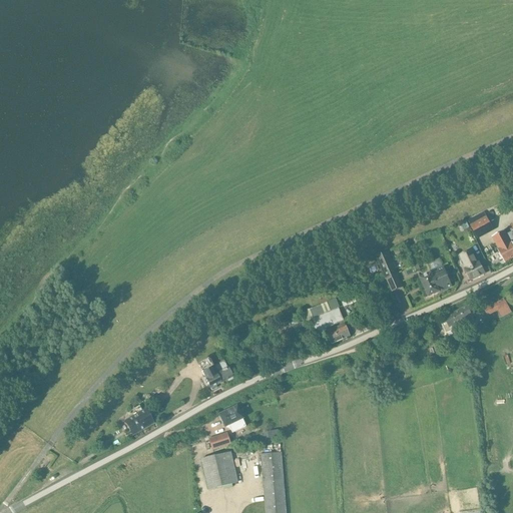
[(477,237),(493,228),(487,218),(471,227),(477,237)]
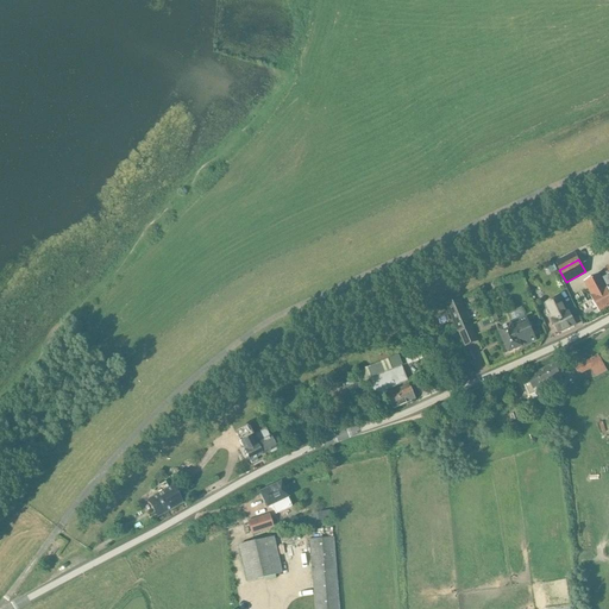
[(592,297),(601,312),(608,307),(608,292),(608,289),(607,290),(598,276),(586,283),(594,296),(592,297)]
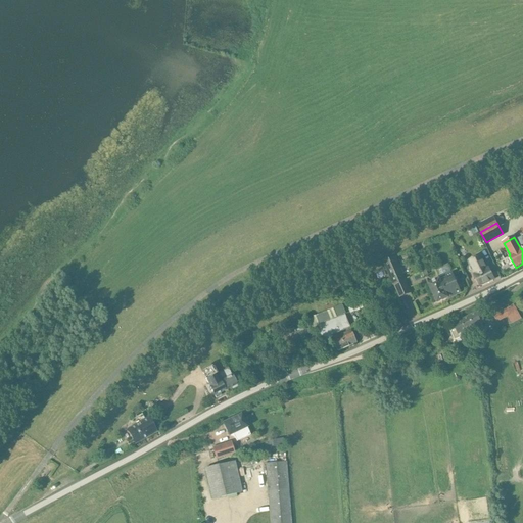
[(428,275),(416,246),(410,248),(423,277),(428,275)]
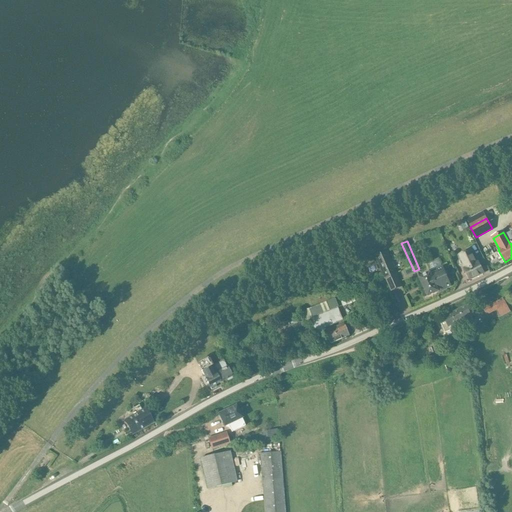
[(375,257),(378,263),(385,280),(398,275),(388,251),(375,257)]
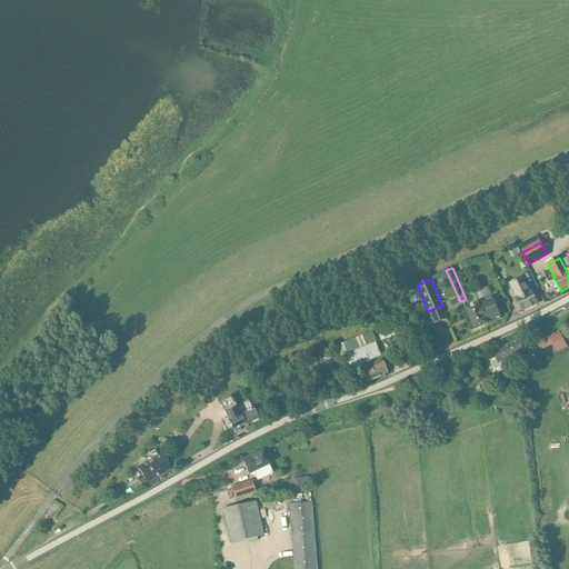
[(516,299),(521,311),(538,303),(532,291),(530,292),(523,279),(511,285),(518,298),(516,299)]
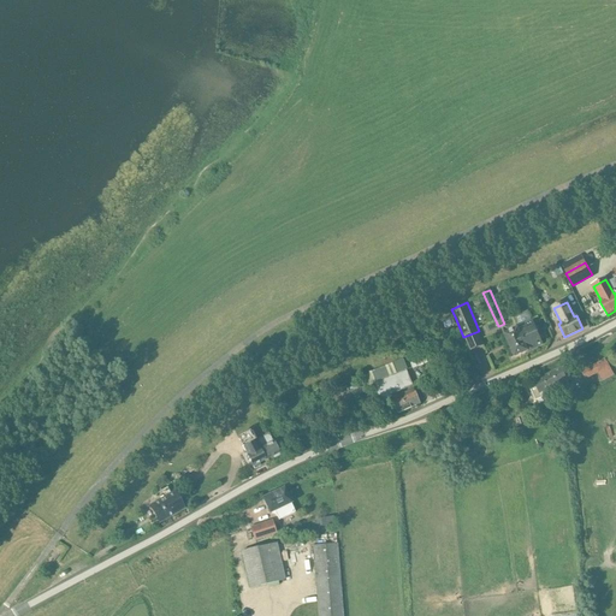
[(504,335),(515,357),(528,351),(543,345),(532,323),(519,329),(519,327),(504,335)]
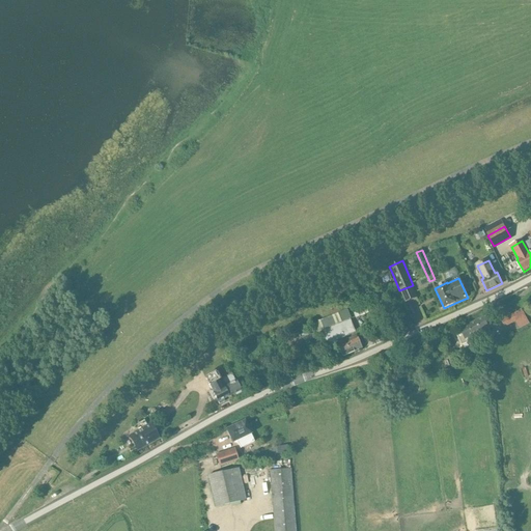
[(505,328),(515,322),(525,316),(522,309),(501,320),(505,328)]
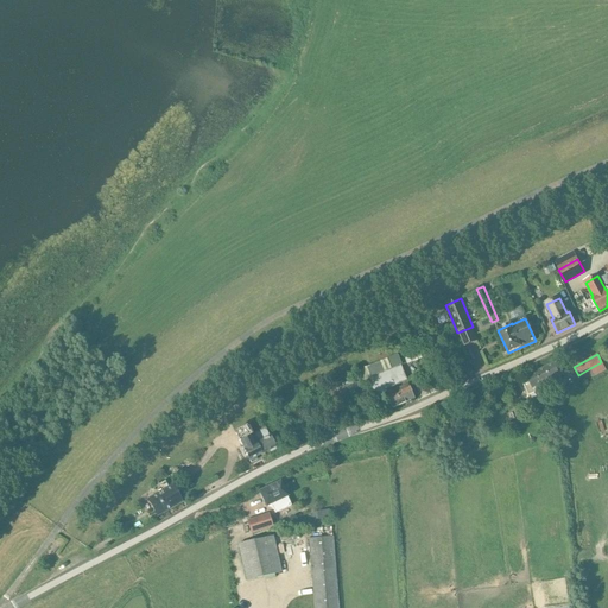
[(387,394),(393,409),(416,398),(410,385),(401,365),(392,369),(387,359),(365,368),(369,379),(368,379),(375,396),(382,392),(384,396),(387,394)]
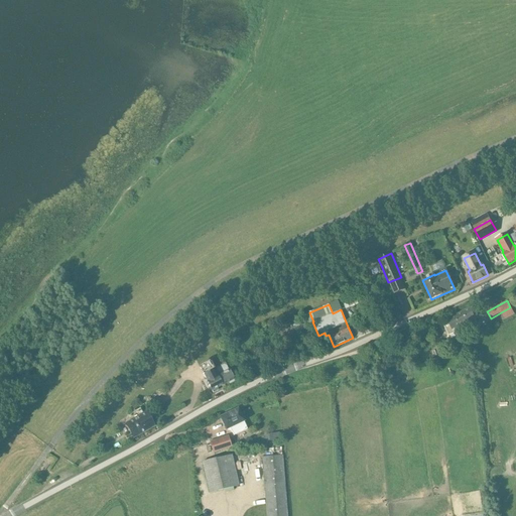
[(466,324),(468,329),(477,324),(475,318),(471,307),(457,314),(461,326),(466,324)]
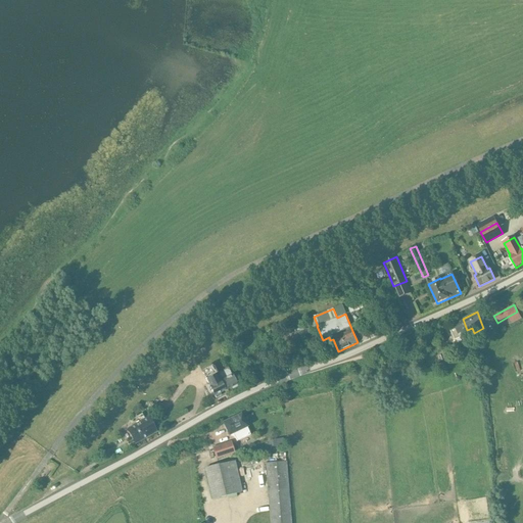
[(517,312),(508,317),(512,324),(521,319),(517,312)]
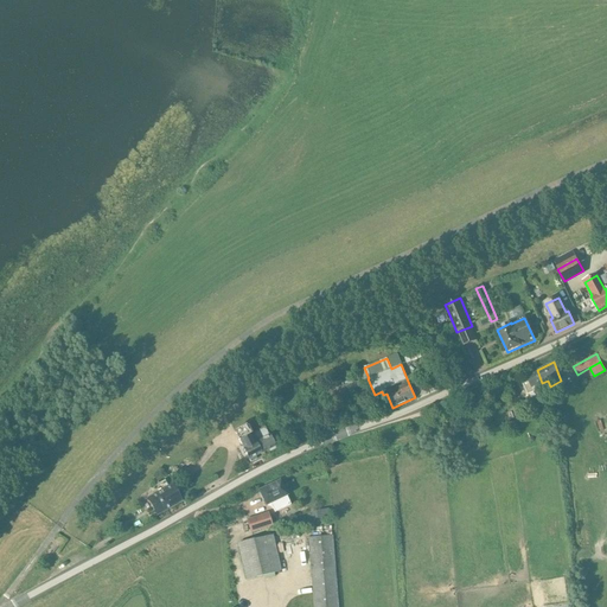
[(537,370),(526,376),(526,377),(521,379),(528,395),(525,396),(531,409),(547,402),(542,391),(543,391),(541,384),(542,383),(537,370)]
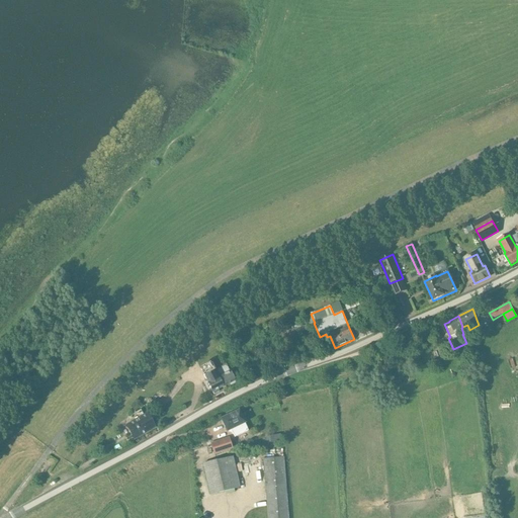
[(296,342),(300,340),(298,333),(308,330),(306,321),(285,327),(286,331),(288,340),(289,340),(291,350),(297,349),(296,342)]
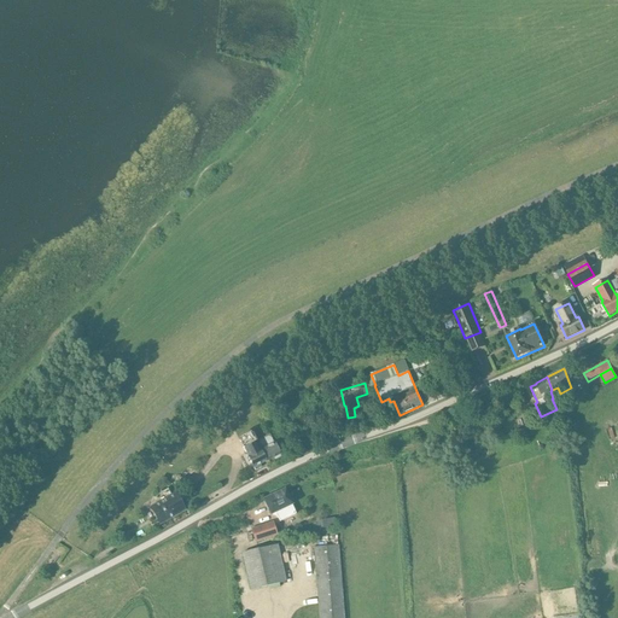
[(255,467),(257,470),(261,468),(260,465),(267,461),(261,452),(258,445),(257,447),(250,432),(238,438),(245,453),(254,467),(255,467)]
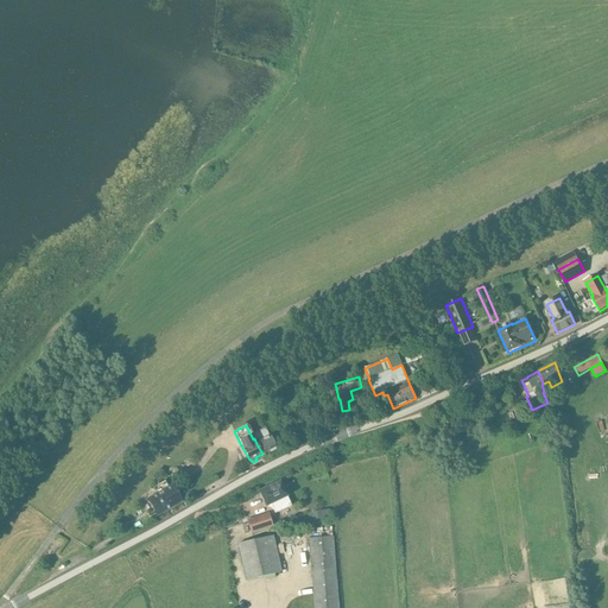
[(267,451),(270,454),(277,450),(274,447),(276,447),(271,437),(257,444),(263,454),(267,451)]
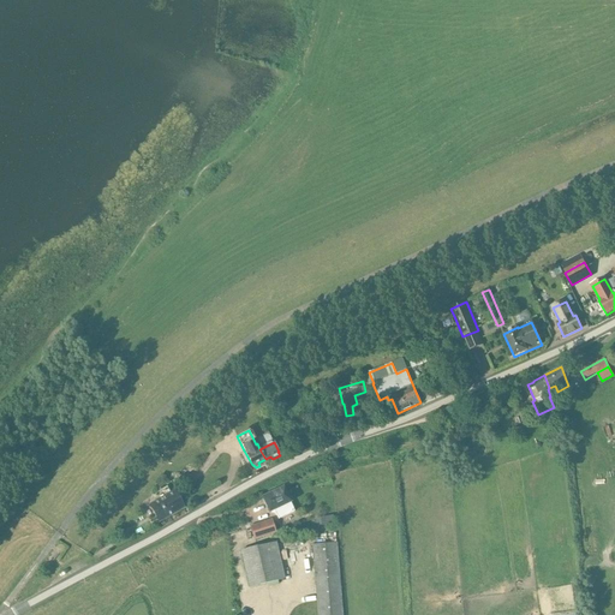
[(274,509),(279,519),(294,512),(290,502),(291,502),(284,488),(263,497),(270,512),(274,509)]
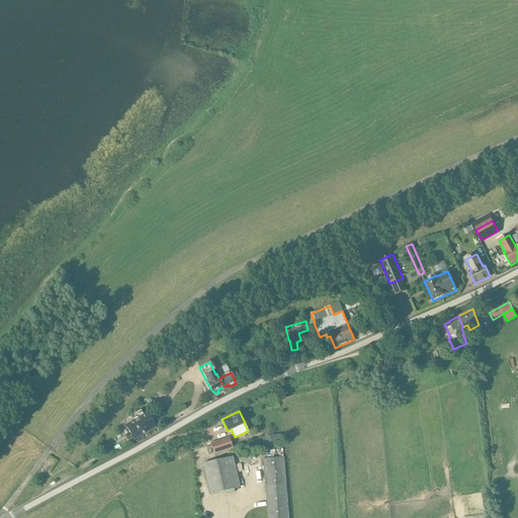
[(135,439),(156,428),(148,415),(127,426),(135,439)]
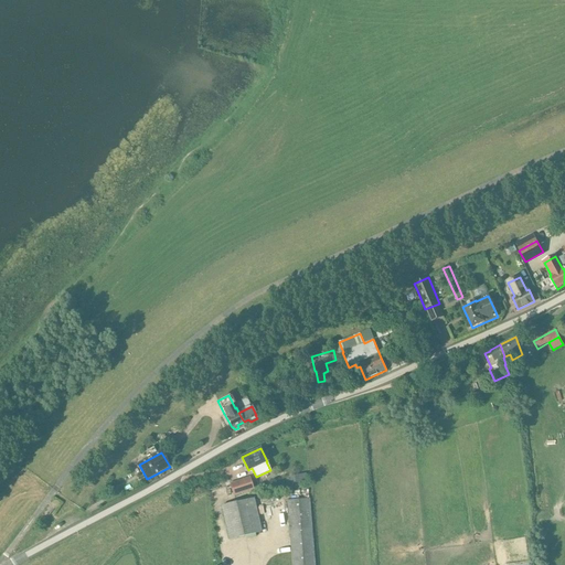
[(234,496),(253,489),(248,478),(230,484),(234,496)]
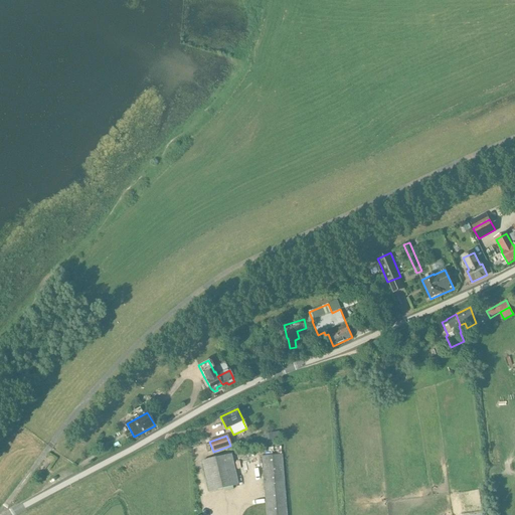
[(202,462),(209,492),(224,488),(224,491),(233,489),(232,486),(238,485),(231,455),(202,462)]
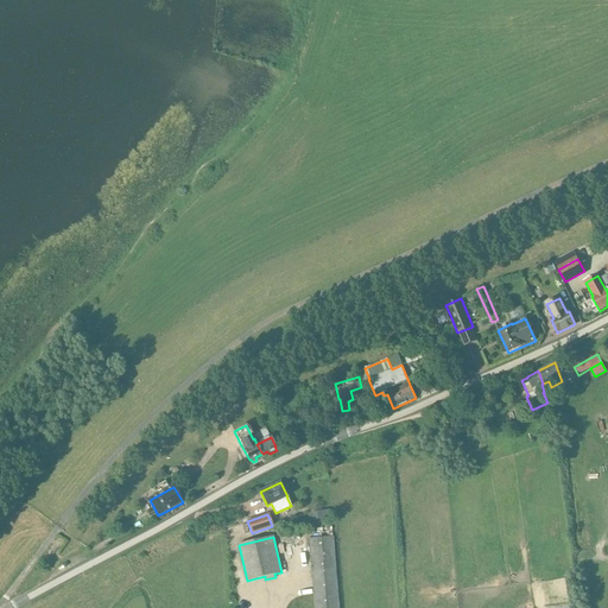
[(314,607),(339,607),(333,537),(309,539),(314,607)]
